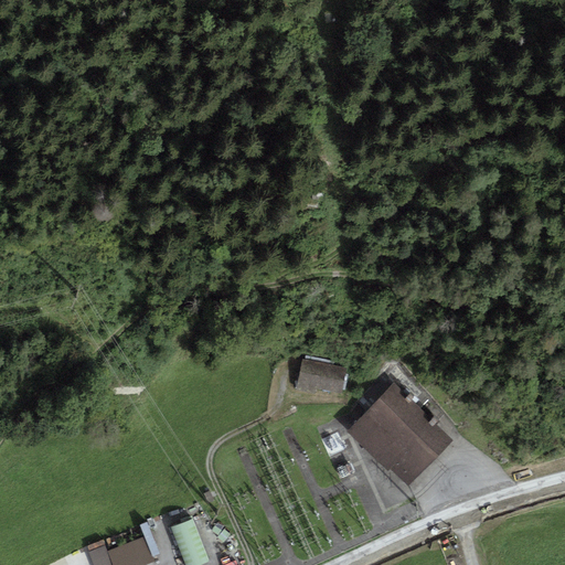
[(348,369),(302,360),(296,390),(316,393),(317,388),(342,394),(348,369)]
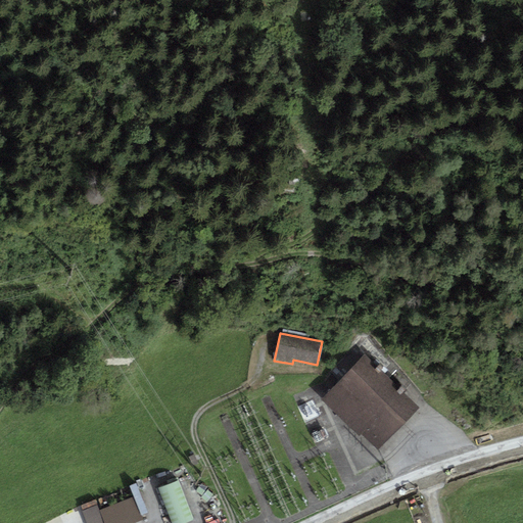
[(395,379),(392,382),(364,355),(323,399),(379,452),(420,408),(405,393),(407,390),(395,379)]
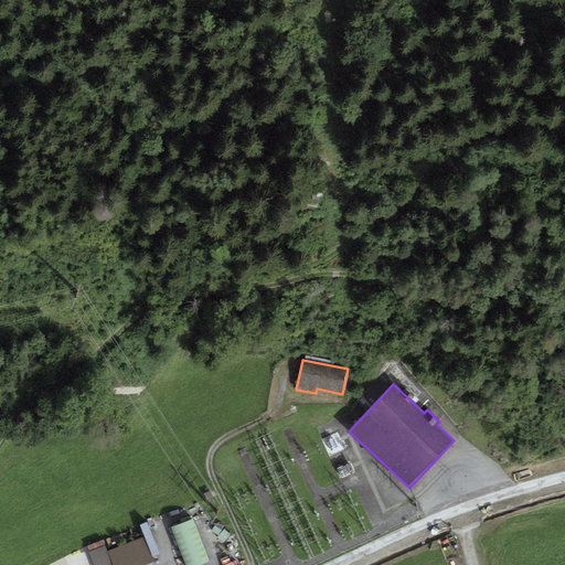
[(203,564),(210,563),(193,520),(171,528),(185,564),(203,564)]
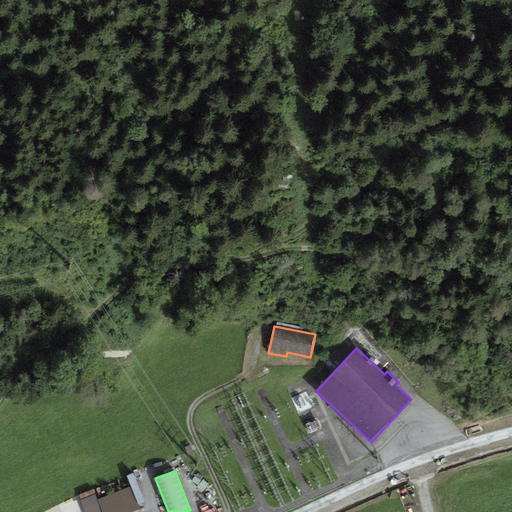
[(134,474),(128,476),(132,487),(139,505),(145,503),(134,474)]
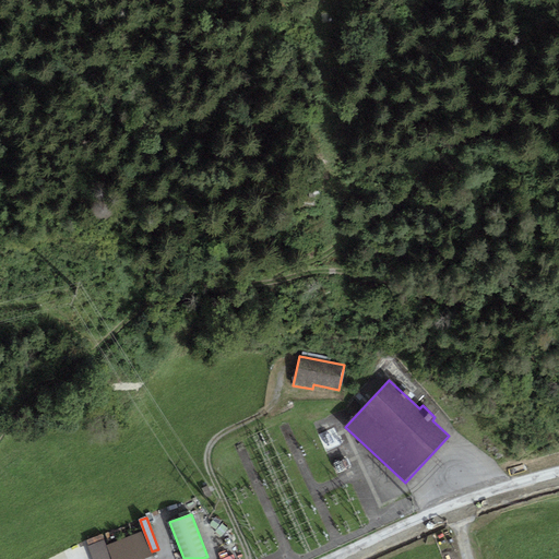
[(110,558),(144,558),(154,555),(152,551),(144,532),(108,546),(106,547),(110,558)]
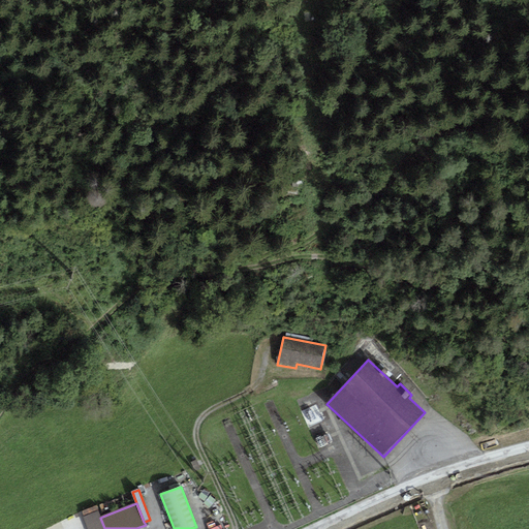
[(104,528),(100,518),(102,517),(97,506),(83,511),(85,517),(82,518),(86,528),(104,528)]
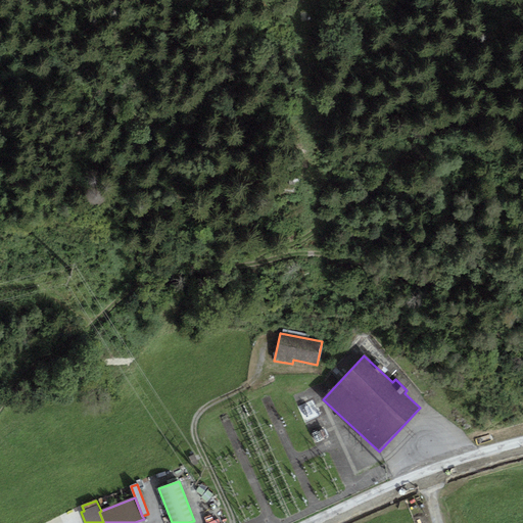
All buildings are outlined.
